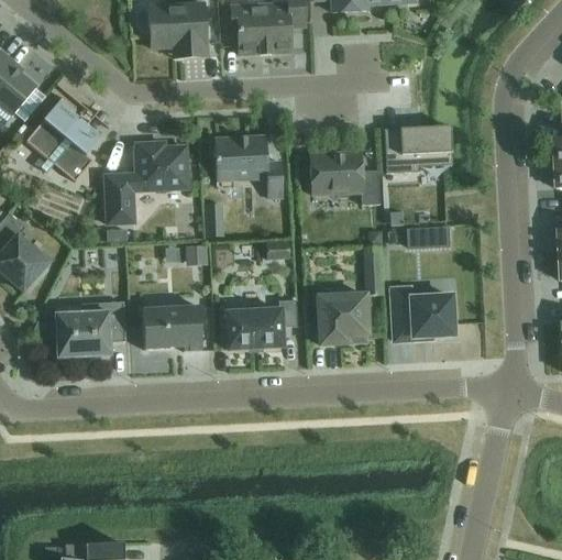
[(238,31),(239,54),(260,53),(261,54),(272,54),(272,52),(291,52),(290,26),(306,25),(304,0),(287,0),(287,3),(231,6),(232,31),(238,31)]
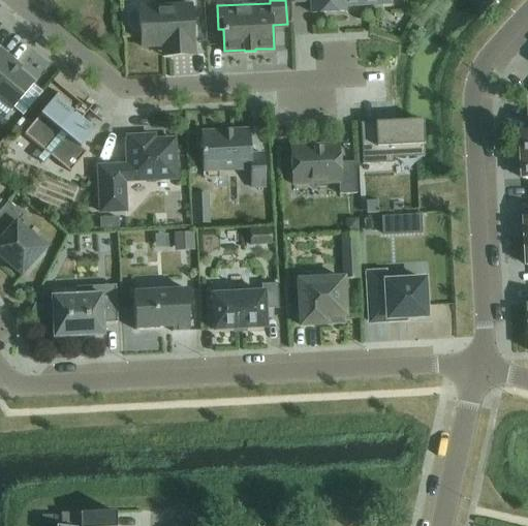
[(312,0),(312,10),(345,9),(345,2),(361,1),(361,2),(391,1),(391,0),(312,0)]
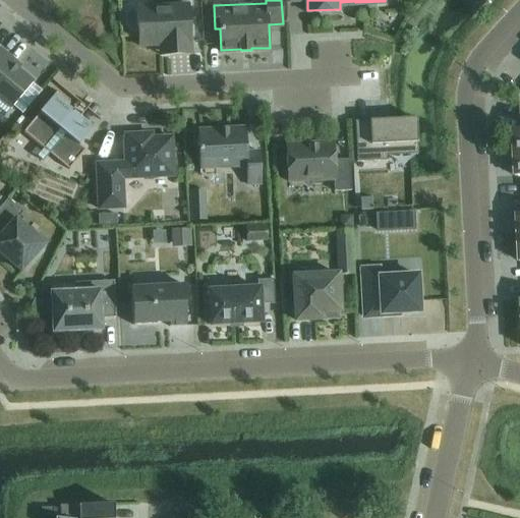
[(138,5),(140,44),(171,42),(171,52),(191,51),(189,2),(167,3),(167,5),(139,7),(139,5),(138,5)]
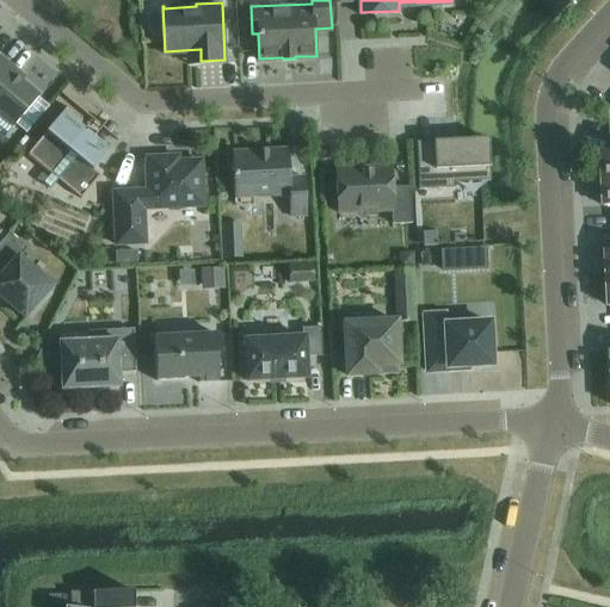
[(0,53),(0,112),(13,124),(41,93),(16,73),(19,69),(0,53)]
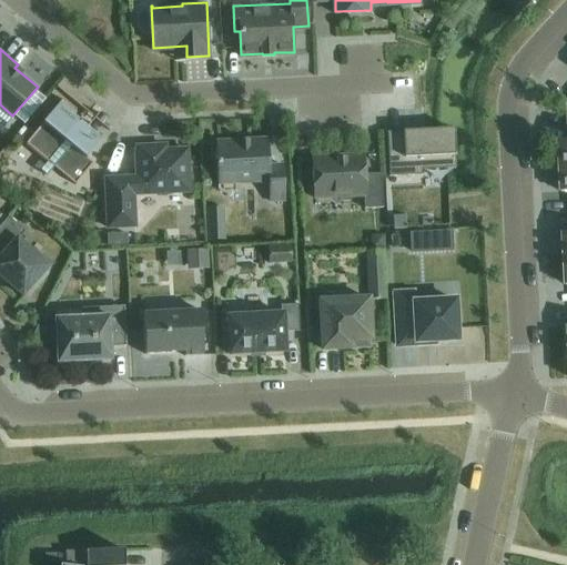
[(60,100),(27,141),(48,160),(41,168),(48,173),(54,164),(76,182),(94,161),(87,155),(103,135),(60,100)]
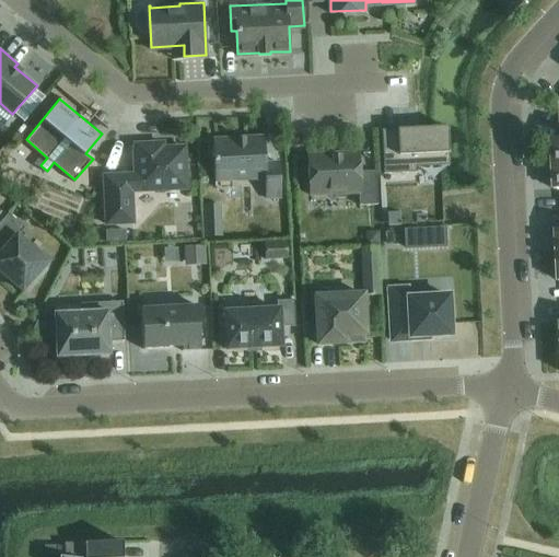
[(403,127),(383,128),(384,172),(398,171),(417,170),(417,165),(435,164),(441,164),(450,163),(449,140),(449,131),(449,125),(430,126),(414,127),(403,127)]
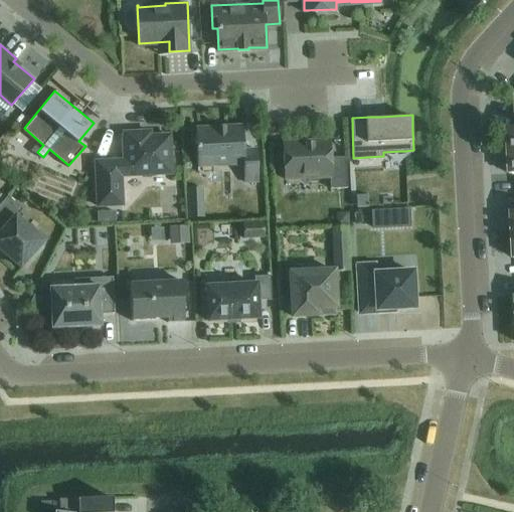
[(243,125),(196,127),(196,135),(194,137),(195,141),(197,143),(198,169),(199,169),(199,162),(218,160),(218,163),(243,162),(244,179),(260,179),(258,148),(244,148),(243,125)]
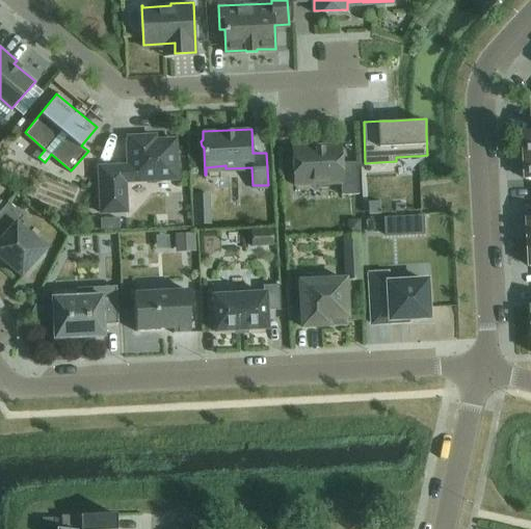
[(100,165),(102,211),(127,210),(126,180),(178,178),(176,137),(147,138),(147,134),(129,135),(129,139),(128,139),(129,164),(125,164),(100,165)]
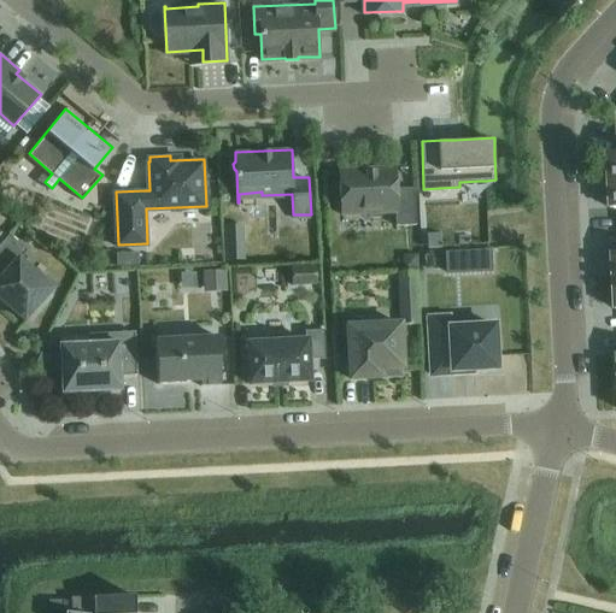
[(364,168),(340,169),(342,212),(367,211),(371,216),(382,216),(387,210),(397,210),(397,224),(417,223),(415,186),(397,187),(396,166),(377,168),(379,169),(364,170),(364,168)]
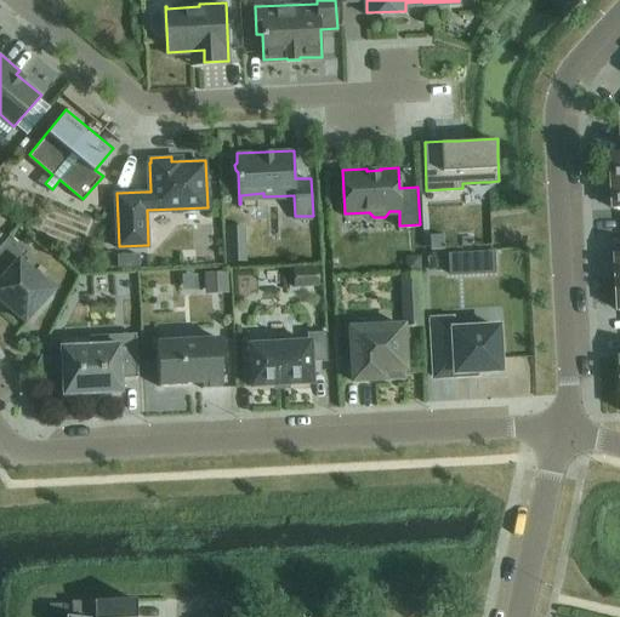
[(243,223),(227,223),(228,258),(244,257),(243,223)]
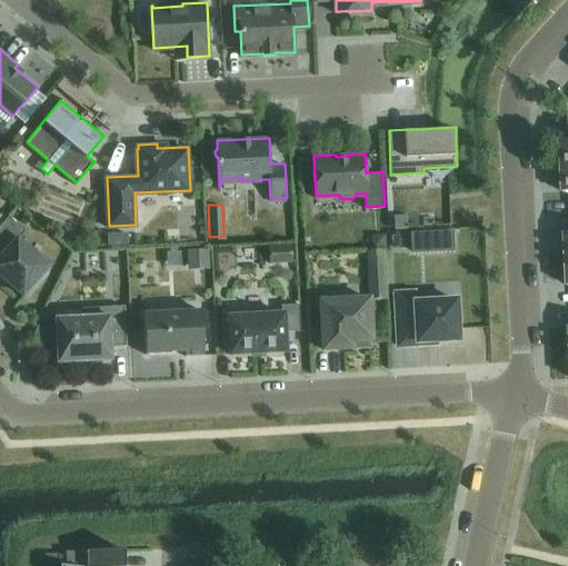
[(407,212),(395,214),(395,228),(407,227),(407,212)]
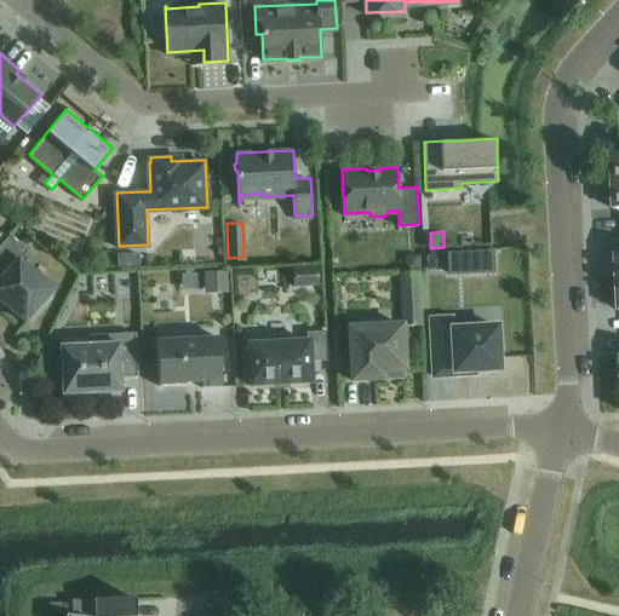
[(0,298),(26,320),(53,288),(19,258),(28,249),(10,234),(0,245),(0,298)]
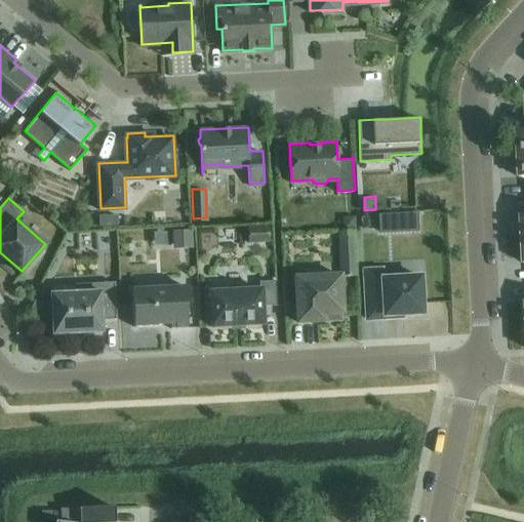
[(397,213),(380,213),(381,230),(390,230),(397,230),(397,213)]
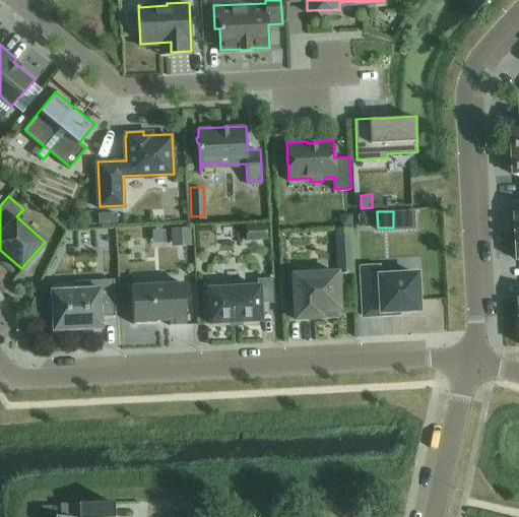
[(118,212),(100,213),(100,224),(118,223),(118,212)]
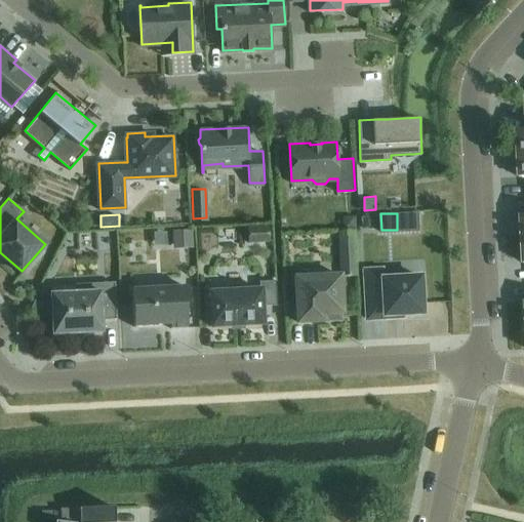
[(356,214),(348,215),(348,226),(356,226),(356,214)]
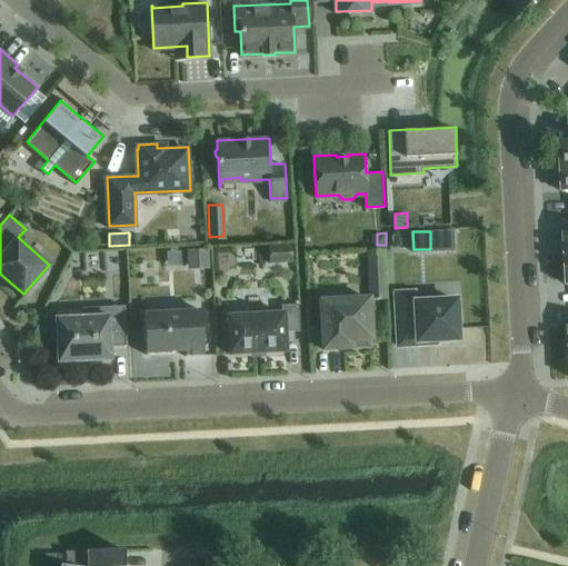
[(292,258),(291,241),(269,242),(269,259),(292,258)]
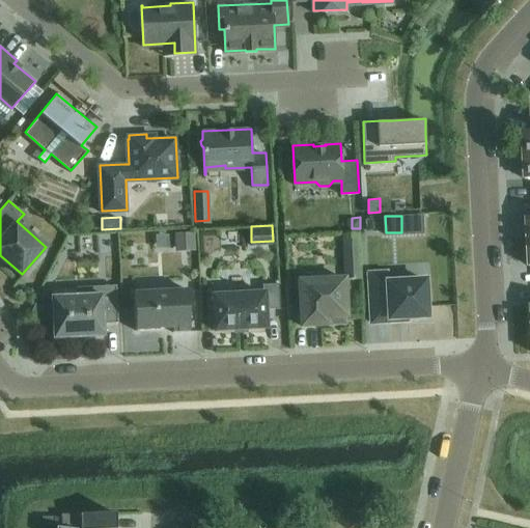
[(193,230),(176,231),(177,246),(194,245),(193,230)]
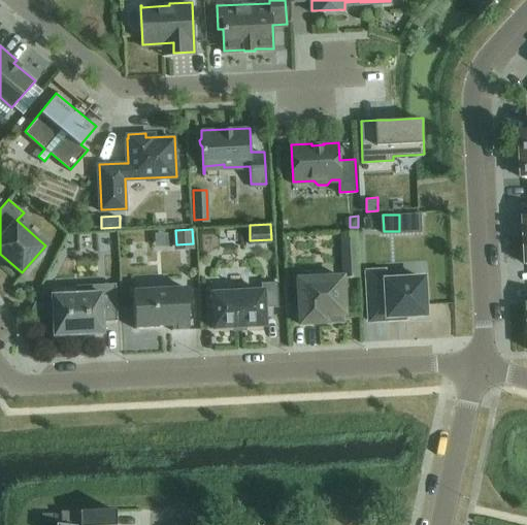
[(358,230),(343,231),(347,275),(360,274),(358,230)]
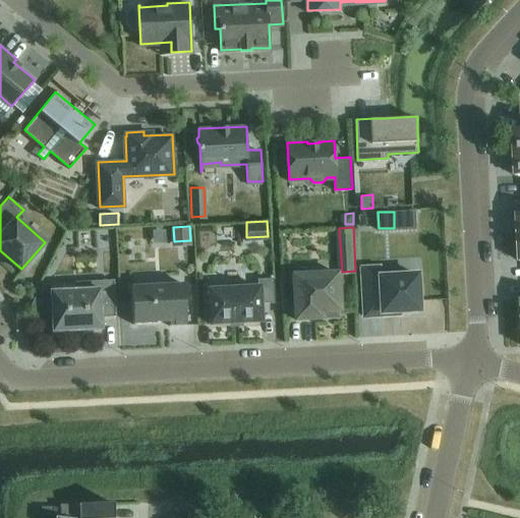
[(381,266),(362,267),(364,314),(383,313),(383,311),(420,309),(418,273),(381,275),(381,266)]
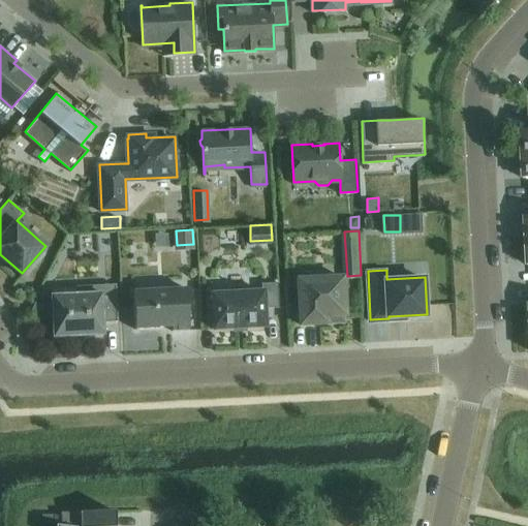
[(346,313),(344,276),(299,278),(301,323),(328,321),(328,314),(346,313)]
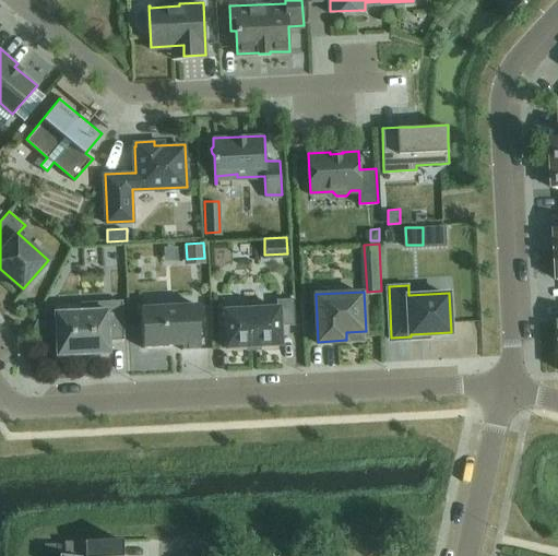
[(295,323),(294,297),(277,297),(279,306),(260,307),(260,302),(245,303),(245,308),(225,309),(227,346),(247,345),(247,346),(261,345),(261,344),(281,343),(280,324),(295,323)]
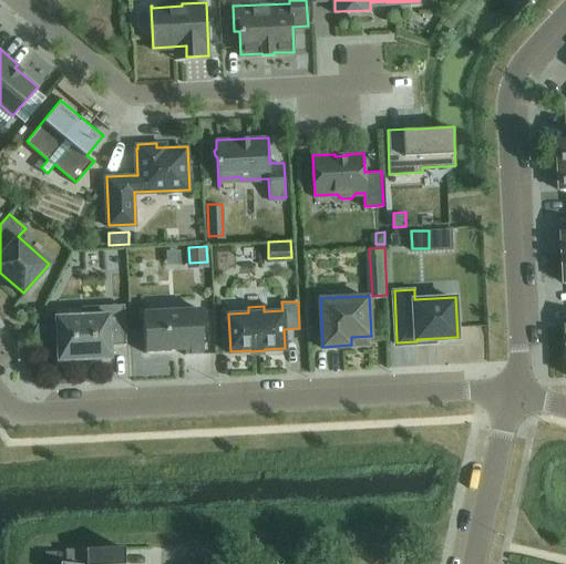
[(82,306),(82,315),(55,316),(58,360),(78,359),(112,358),(111,345),(126,344),(125,304),(82,306)]
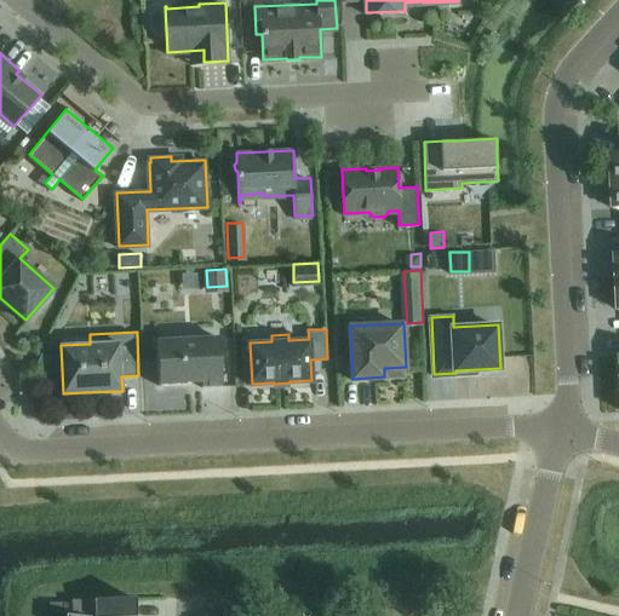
[(202,380),(202,386),(222,385),(219,335),(156,339),(159,384),(187,383),(187,381),(202,380)]
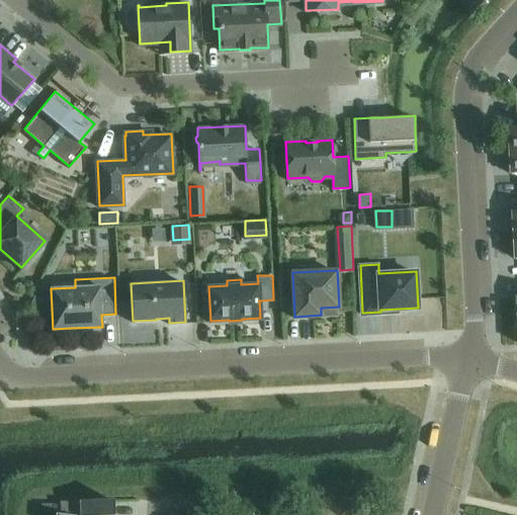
[(35,295),(29,308),(42,314),(49,303),(35,295)]
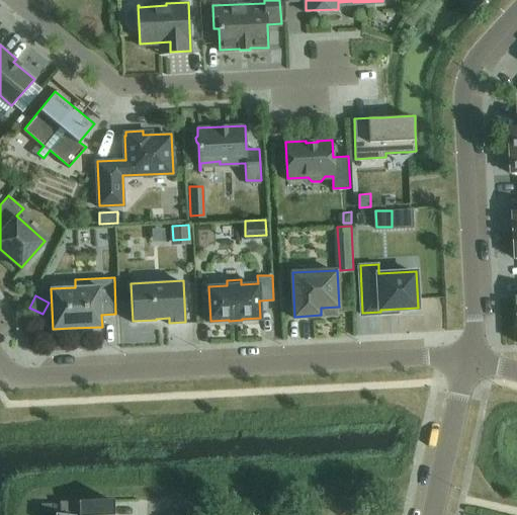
[(56,513),(55,514),(113,514),(113,499),(93,500),(93,499),(61,500),(61,513),(56,513)]
